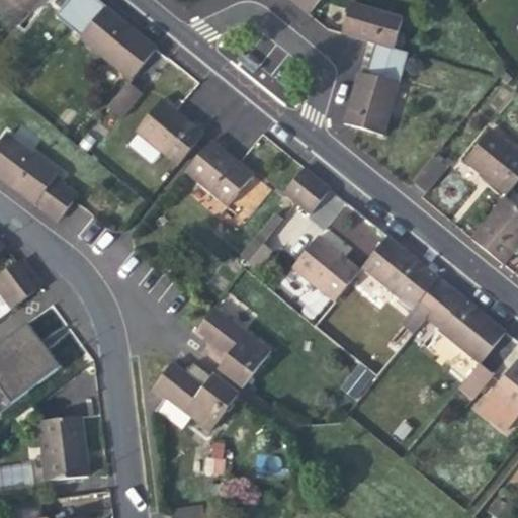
[(8,0),(28,16),(40,0),(8,0)]
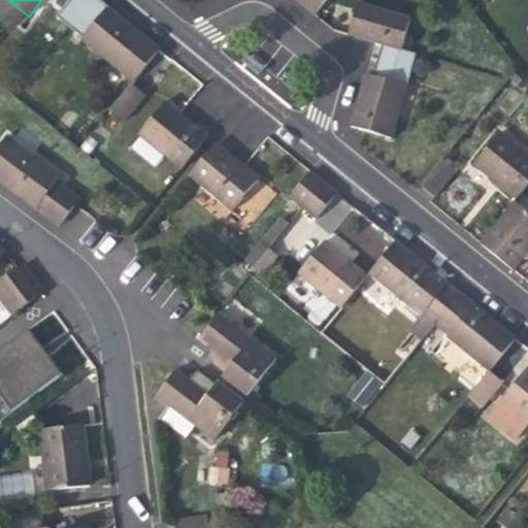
[(90,2),(88,0),(69,0),(56,18),(68,28),(90,2)]
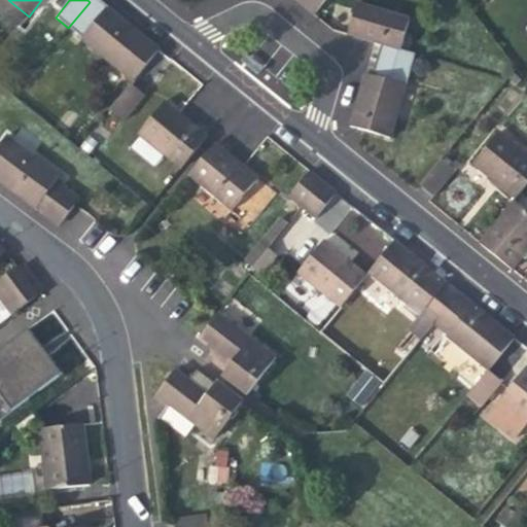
[(106,6),(97,0),(91,0),(90,2),(102,11),(106,6)]
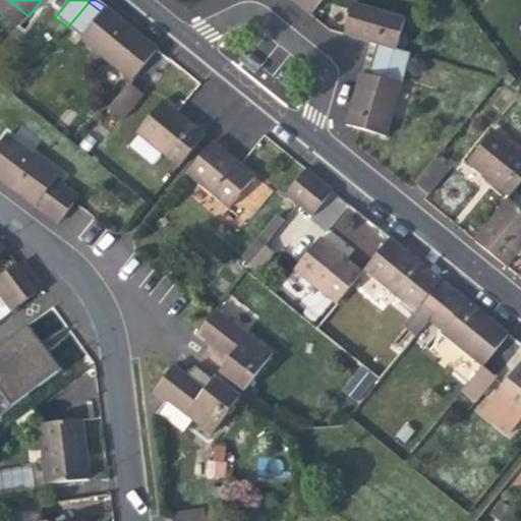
[(291,0),(308,14),(320,0),(291,0)]
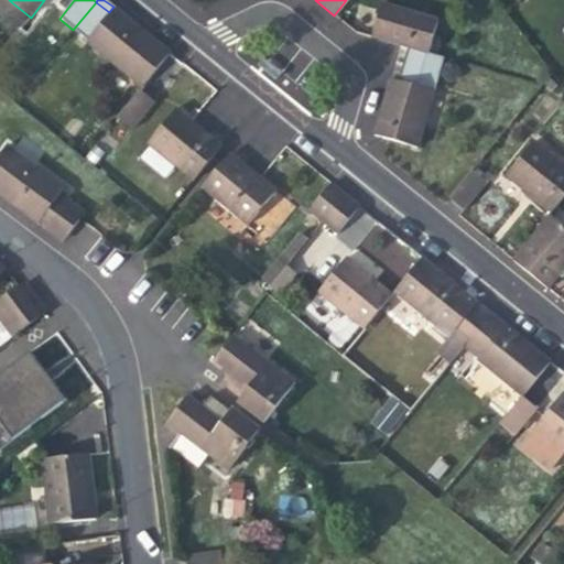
[(86,41),(109,12),(96,2),(73,30),(86,41)]
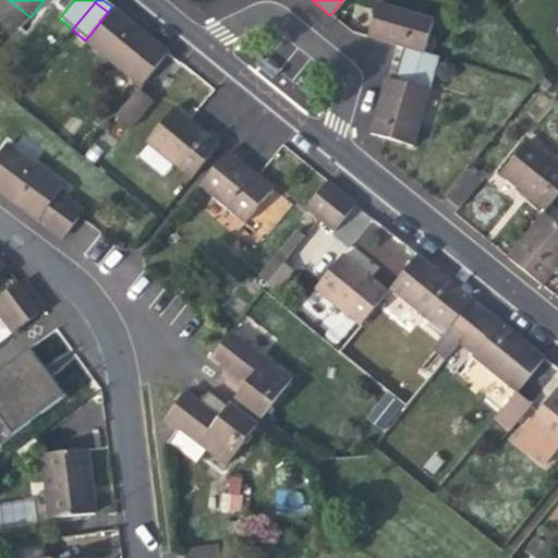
[(402,48),(423,53),(433,19),(377,3),(367,38),(387,44),(402,48)]
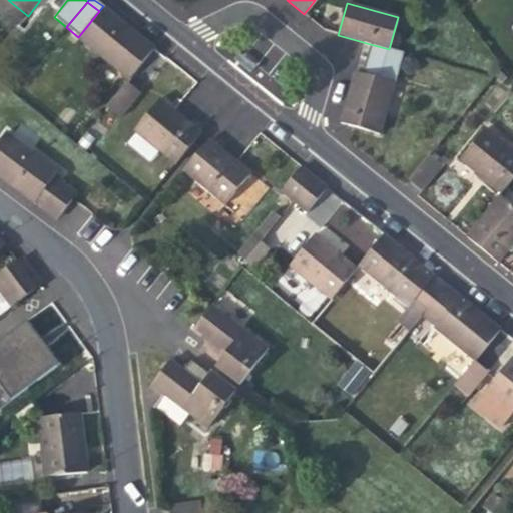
[(103,6),(99,11),(78,37),(75,40),(126,81),(154,48),(130,28),(103,6)]
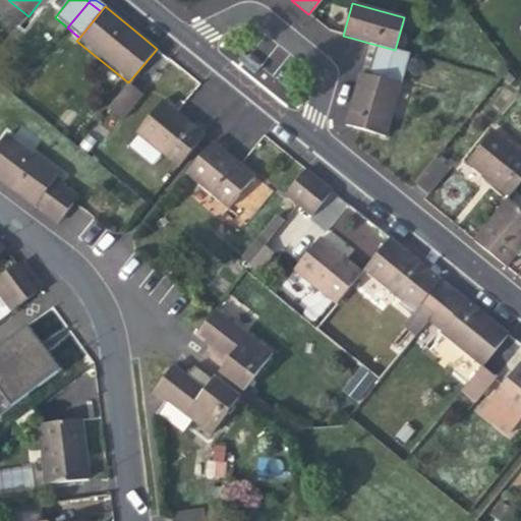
[(409,54),(395,50),(375,45),(370,60),(404,69),(409,54)]
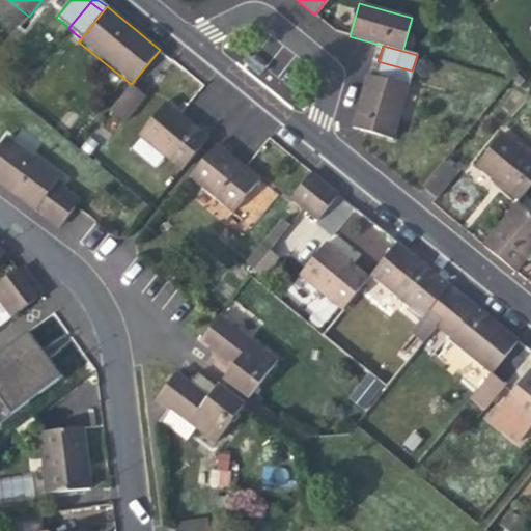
[(378,61),(374,75),(408,84),(412,71),(378,61)]
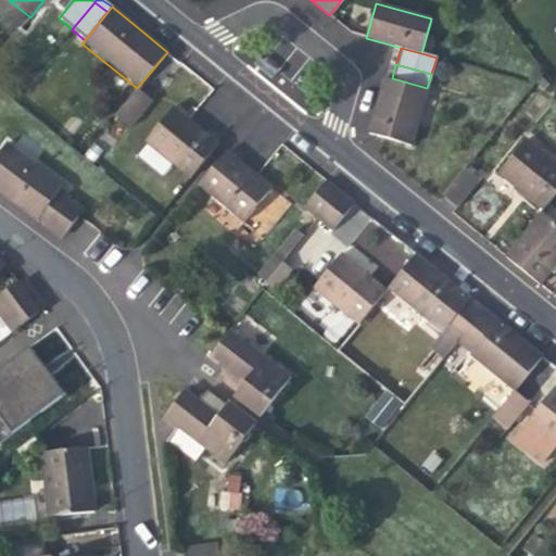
[(376,104),(367,135),(411,147),(427,88),(392,78),(383,76),(376,104)]
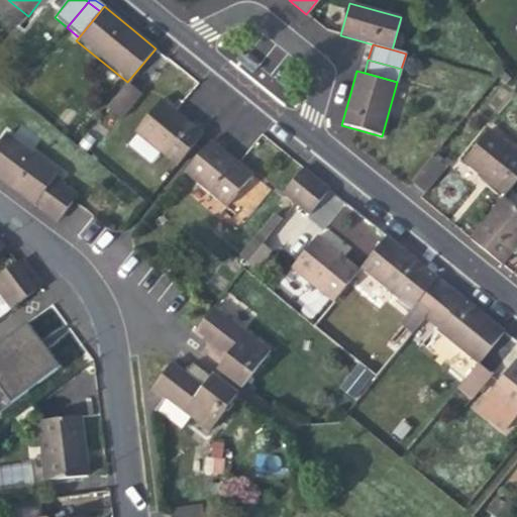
[(141,94),(127,82),(106,108),(120,120),(141,94)]
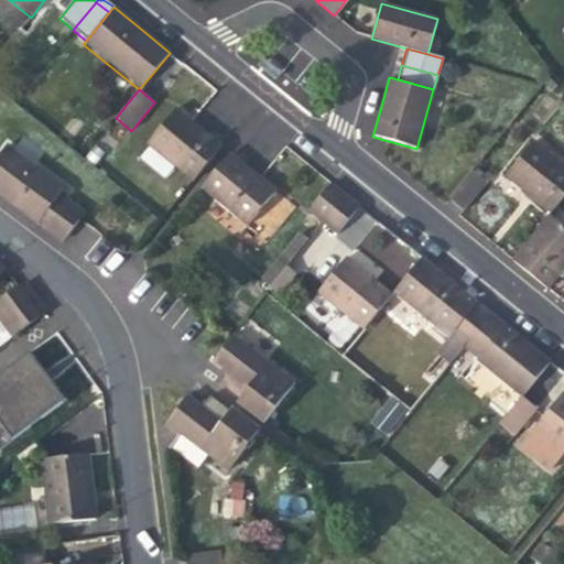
[(147,145),(192,182),(220,147),(201,130),(176,110),(147,145)]
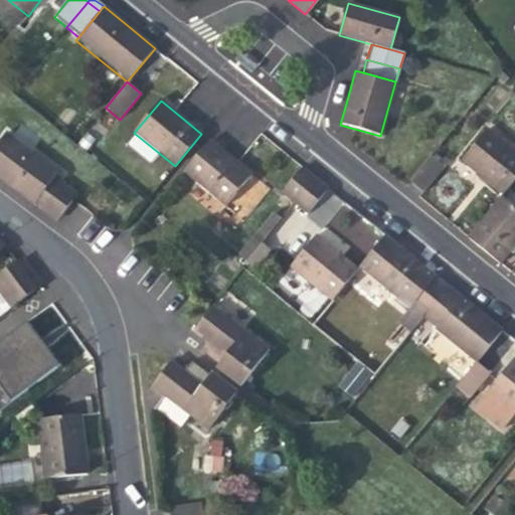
[(482,179),(501,195),(514,178),(514,149),(488,128),(460,161),(482,179)]
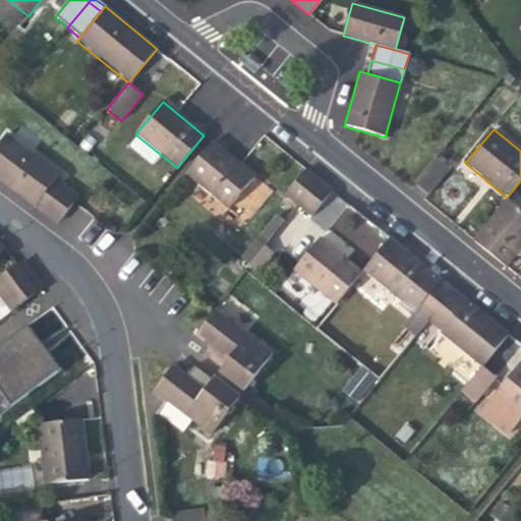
[(7,135),(0,145),(0,181),(16,193),(36,208),(40,203),(62,219),(78,196),(56,180),(60,174),(7,135)]
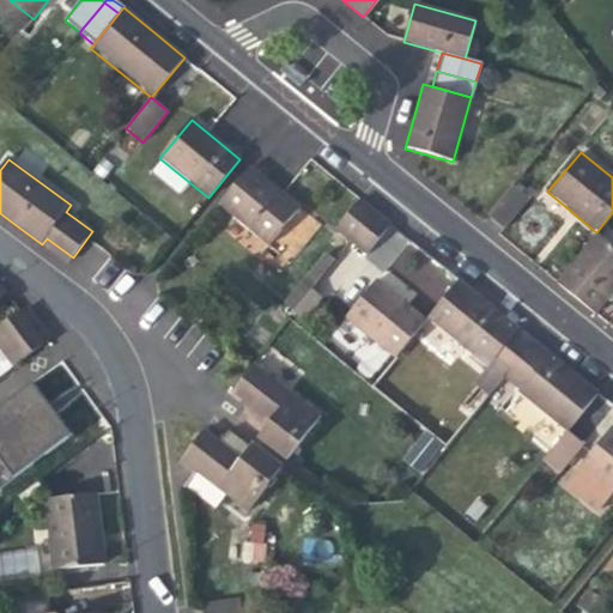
[(249,167),(217,205),(267,247),(299,207),(273,186),(249,167)]
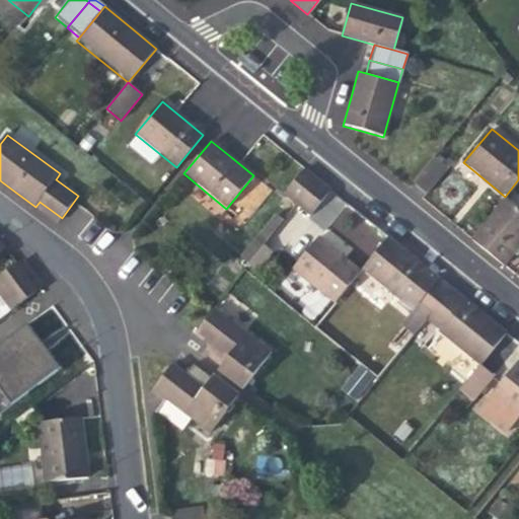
[(434,156),(413,182),(426,194),(448,167),(434,156)]
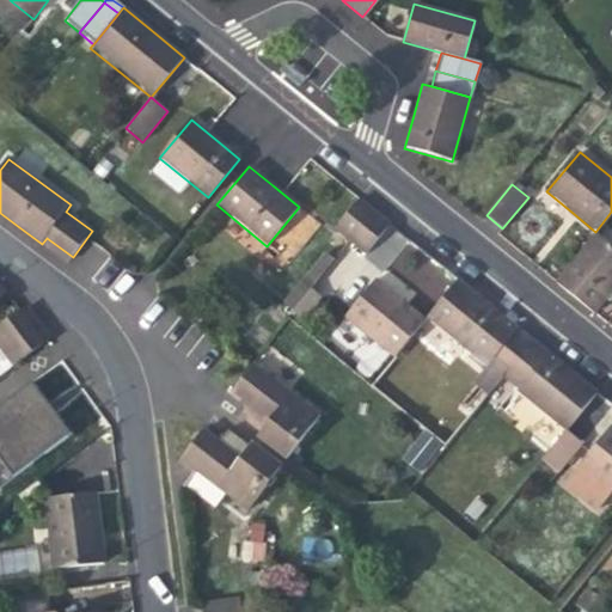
[(334,231),(349,243),(374,212),(359,200),(334,231)]
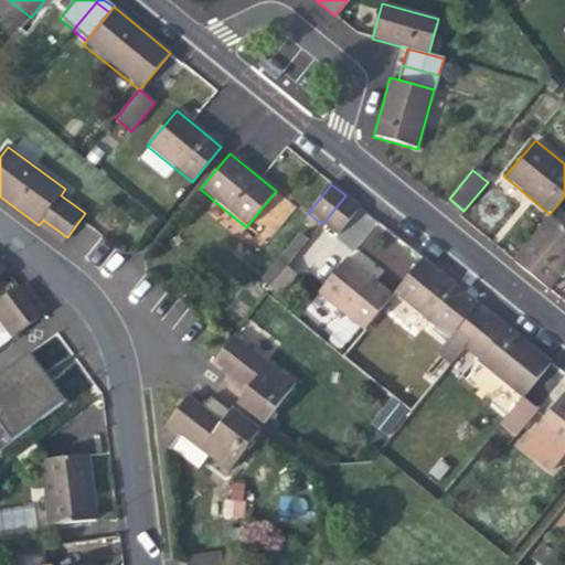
[(333,241),(361,208),(345,195),(322,224),(318,228),(333,241)]
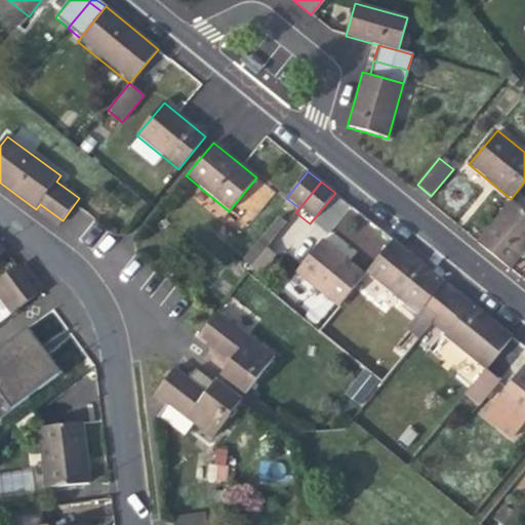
[(316,221),(329,232),(349,206),(335,196),(316,221)]
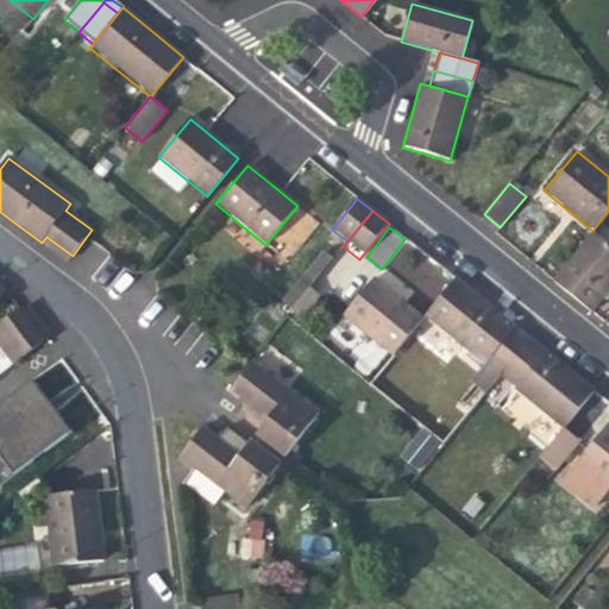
[(608,289),(608,243),(592,231),(553,280),(575,296),(592,311),(608,289)]
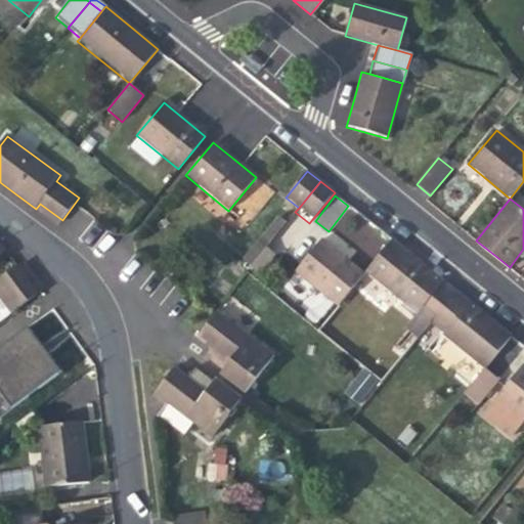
[(58,225),(62,220),(40,204),(36,209),(58,225)]
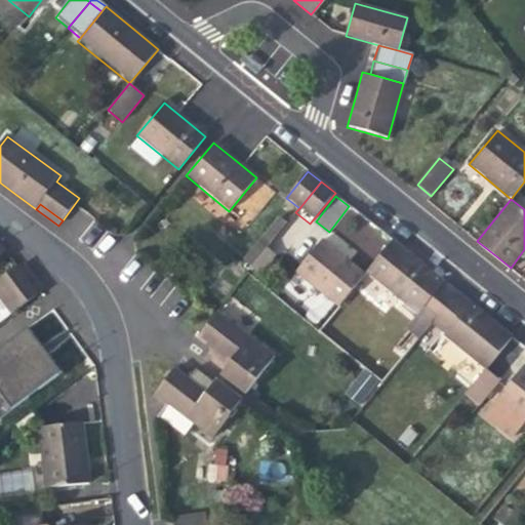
[(337,308),(365,273),(344,255),(323,239),(295,274),(337,308)]
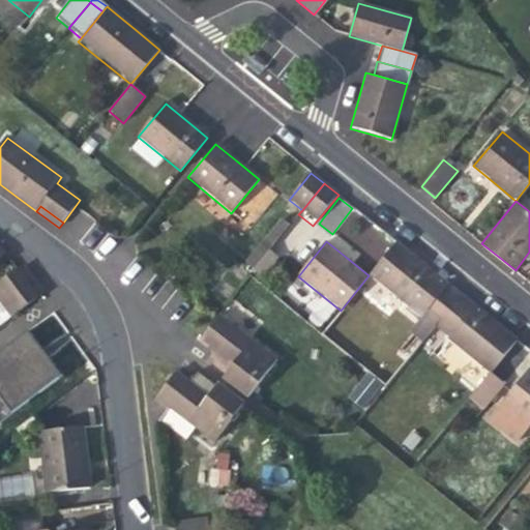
[(422,316),(443,290),(448,284),(424,265),(395,241),(369,275),(421,318),(422,316)]
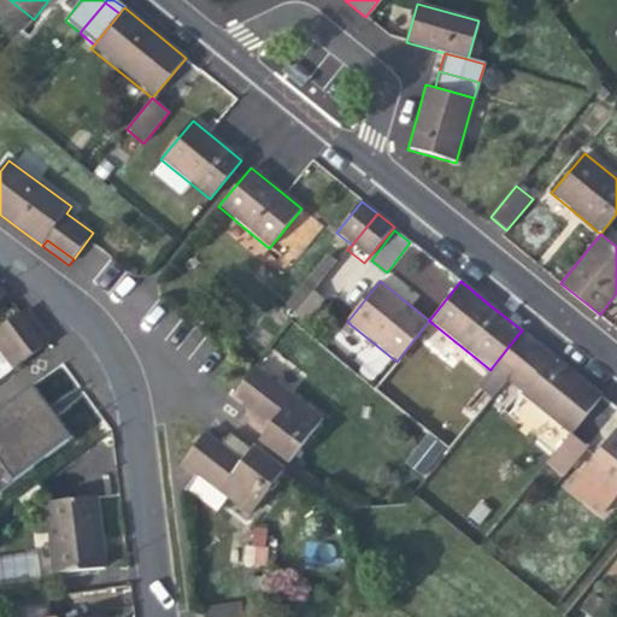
[(319,297),(304,283),(287,304),(303,317),(319,297)]
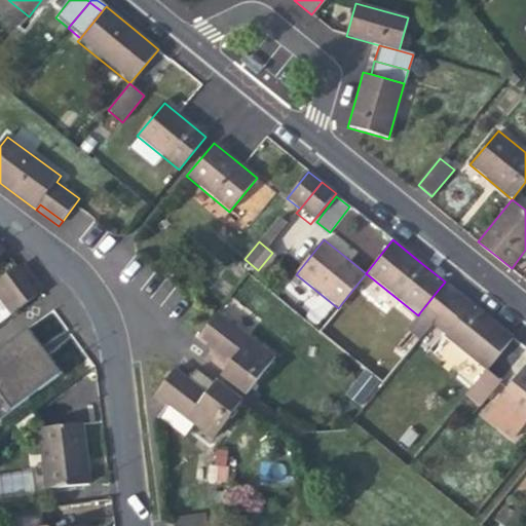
[(23,264),(16,269),(27,283),(33,278),(23,264)]
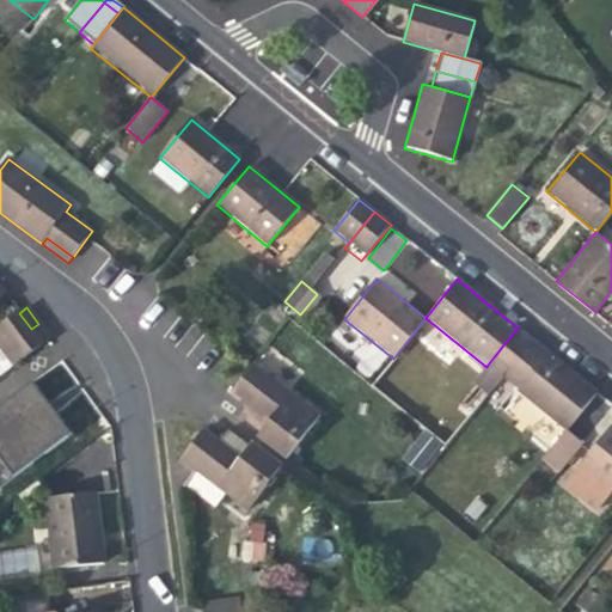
[(0,328),(0,352),(0,353),(31,329),(19,313),(0,328)]
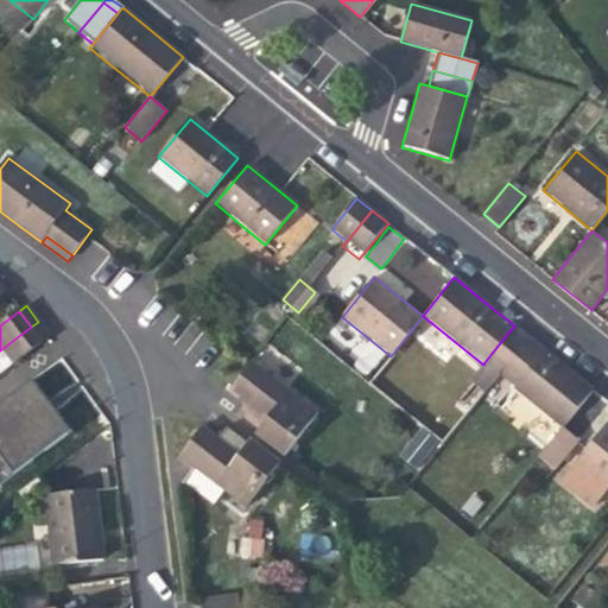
[(38,322),(31,327),(42,342),(50,336),(38,322)]
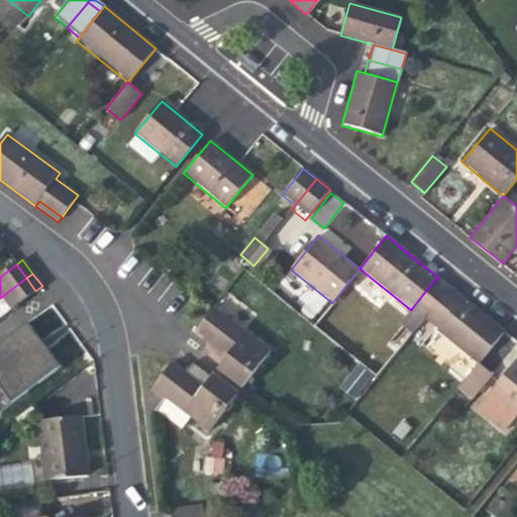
[(449,287),(437,277),(432,283),(444,293),(449,287)]
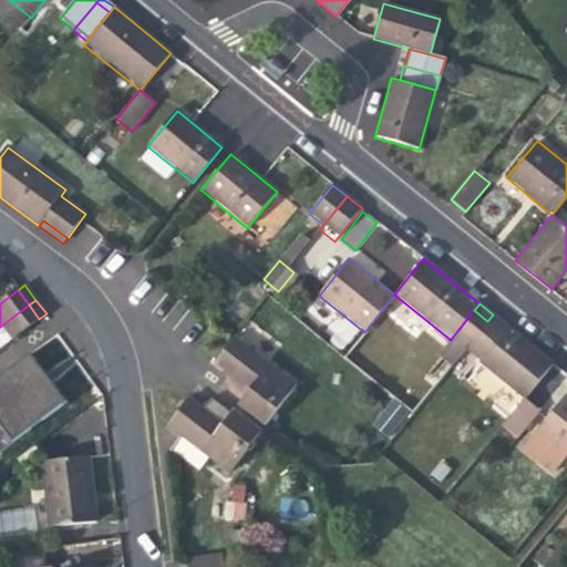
[(11,340),(39,319),(29,305),(0,327),(11,340)]
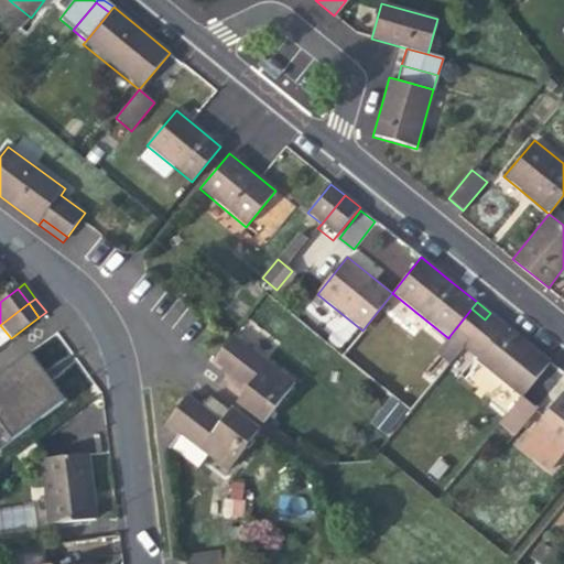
[(485,320),(472,308),(449,336),(463,347),(485,320)]
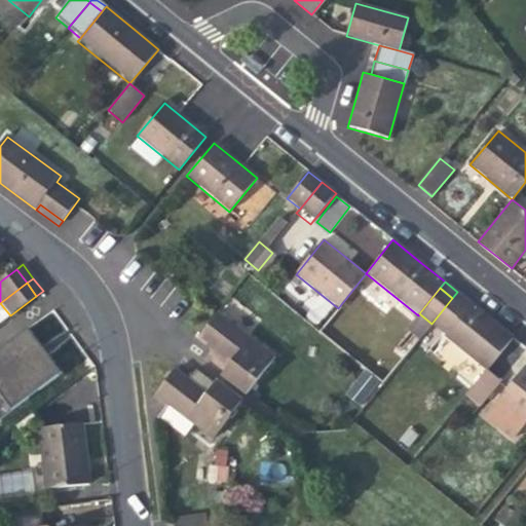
[(457,292),(452,298),(465,308),(471,303),(457,292)]
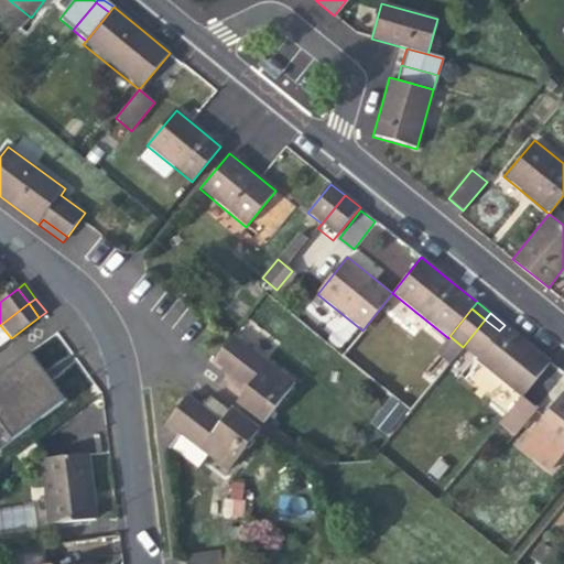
[(477,358),(499,331),(485,320),(463,347),(477,358)]
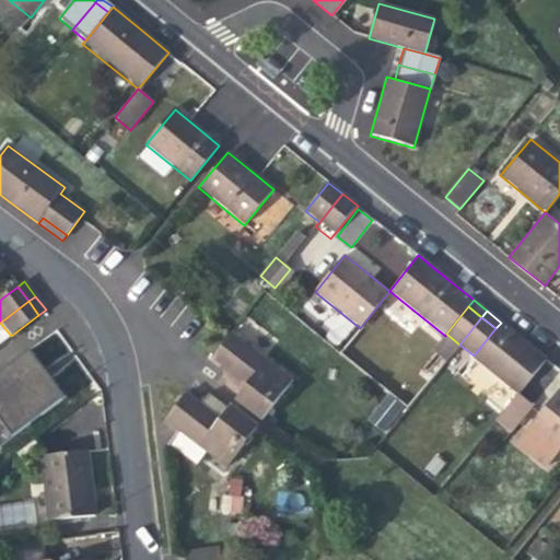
[(501,323),(496,328),(474,356),(473,358),(517,394),(517,393),(546,359),(525,341),(501,323)]
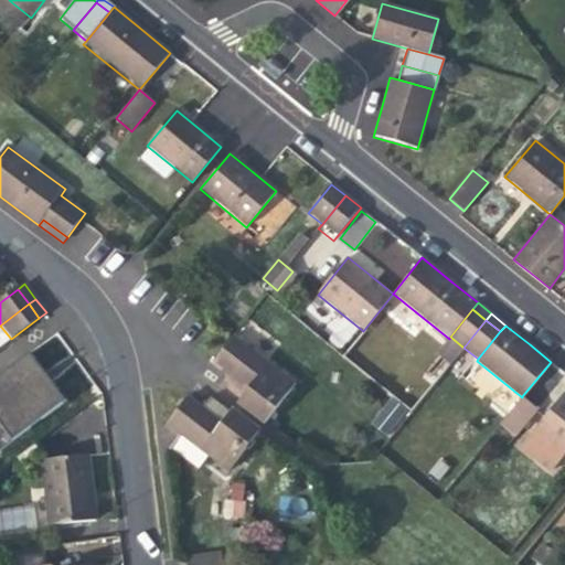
[(233,336),(221,350),(211,364),(251,394),(243,404),(267,422),(296,383),(233,336)]
